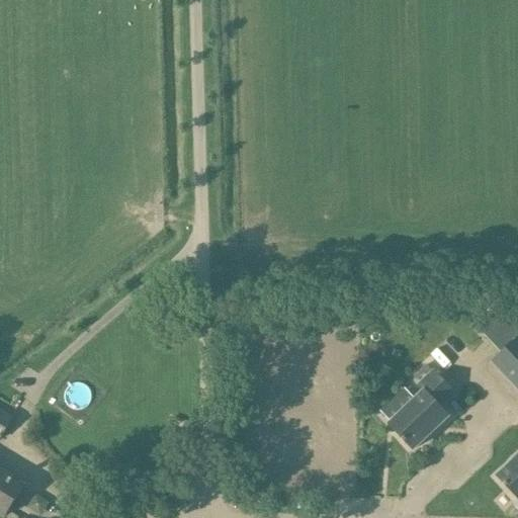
[(493,360),(517,386),(517,320),(512,314),(488,338),(502,352),(493,360)]
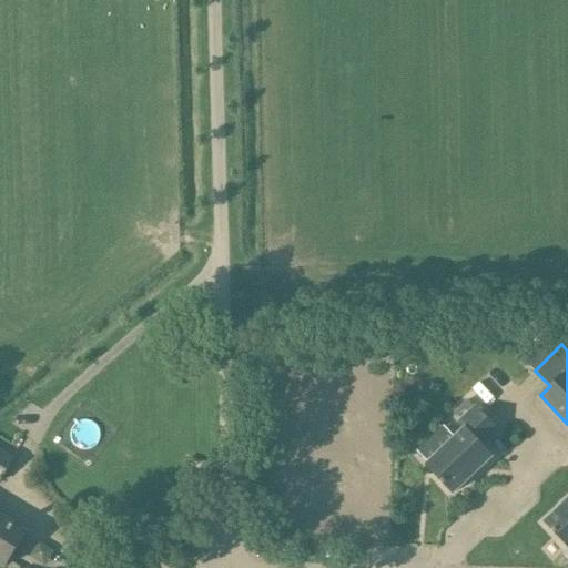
[(427,468),(453,493),(492,455),(483,446),(498,430),(476,406),(458,423),(465,429),(427,465),(427,468)]
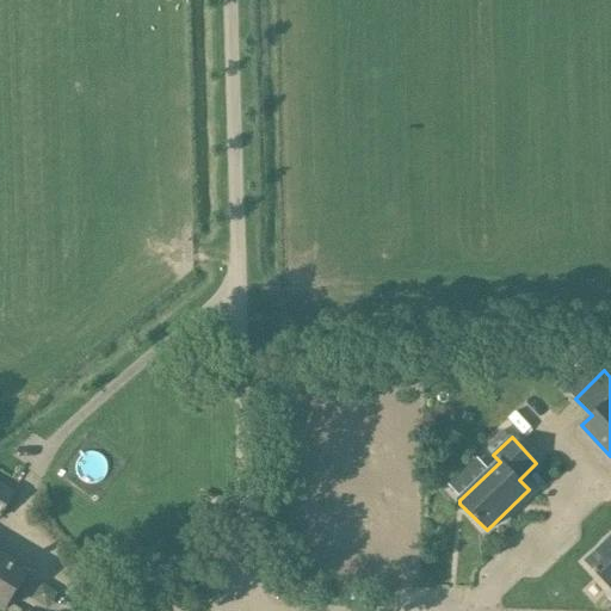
[(0,519),(16,494),(0,483),(0,519)]
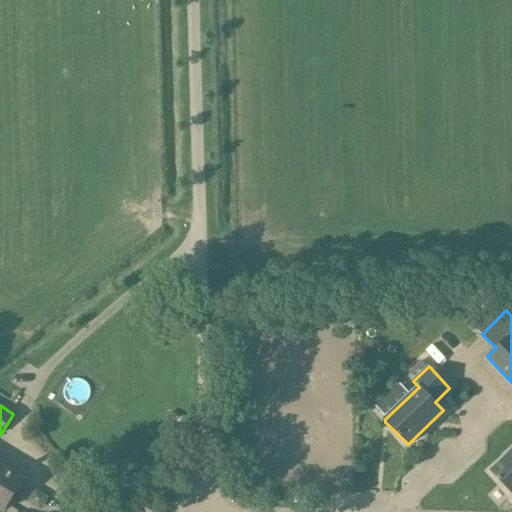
[(511,451),(492,470),(511,489),(511,451)]
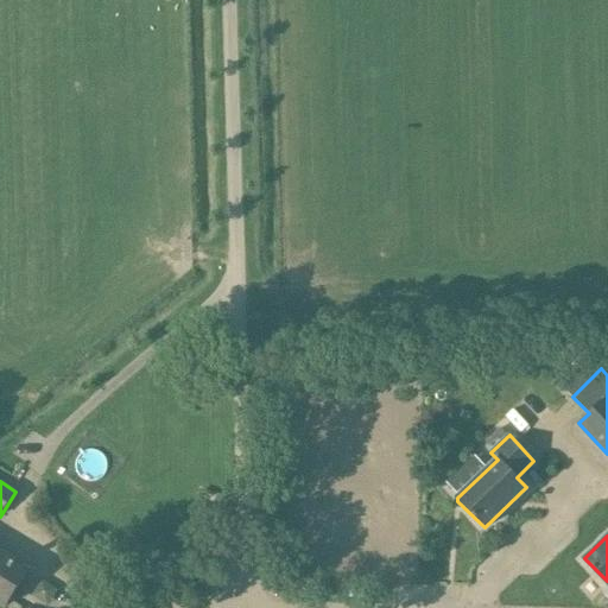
[(0,605),(4,607),(6,607),(30,571),(0,552),(0,605)]
